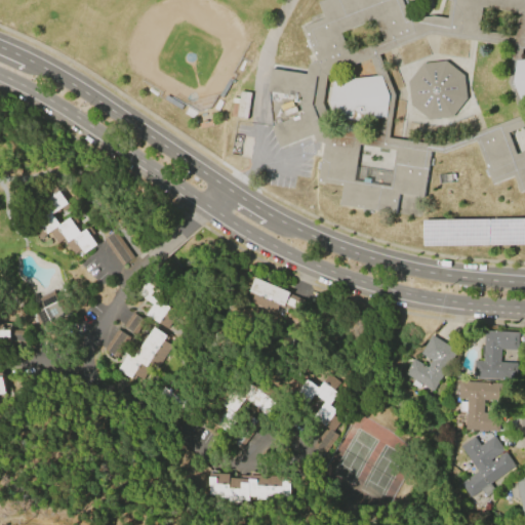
[(524,0),(524,187),(520,190),(514,173),(493,182),(476,137),(443,151),(431,150),(423,195),(399,192),(396,211),(338,203),(341,184),(317,179),(323,140),(316,139),(313,132),(280,145),(272,123),(303,111),(300,103),(301,94),(268,89),(272,67),(307,72),(308,62),(316,59),(303,23),(323,15),(318,0),(403,0),(411,19),(422,15),(434,12),(447,15),(449,0),(524,0)]
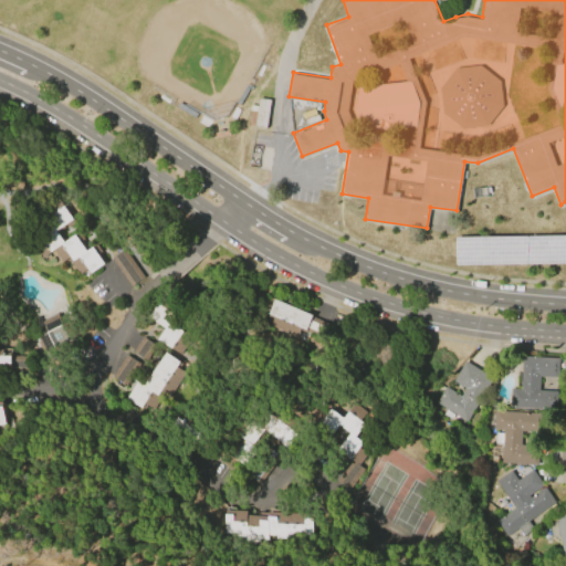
[(58,198),(75,222),(69,228),(65,223),(55,231),(63,241),(77,231),(90,248),(96,243),(101,251),(96,254),(98,257),(100,255),(105,262),(88,274),(85,270),(80,274),(67,258),(62,262),(53,250),(42,257),(31,240),(51,226),(44,218),(50,213),(44,207),(58,198)]
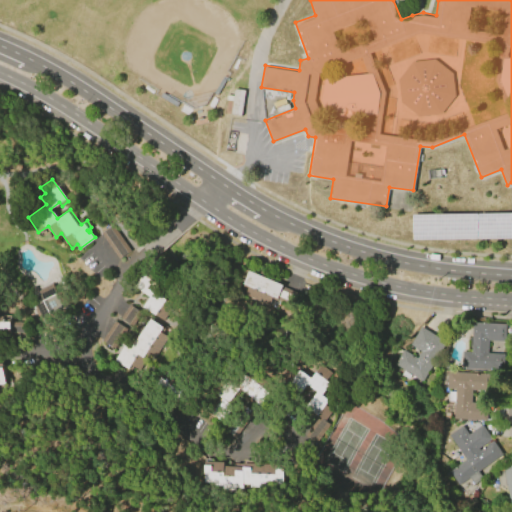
[(511,210),(413,212),(413,237),(511,235),(511,210)]
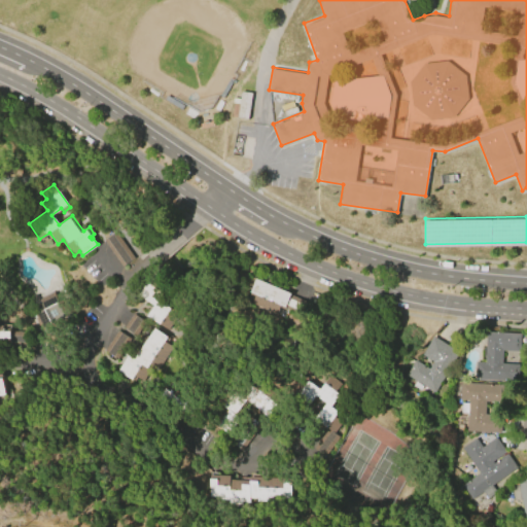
[(277,315),(251,304),(255,294),(250,291),(256,279),(291,294),(290,294),(306,302),(300,314),(281,306),(277,315)]
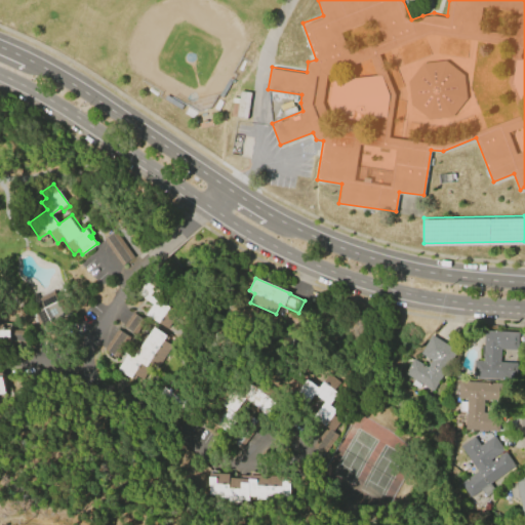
[(138,294),(148,282),(172,299),(156,322),(147,315),(154,306),(138,294)]
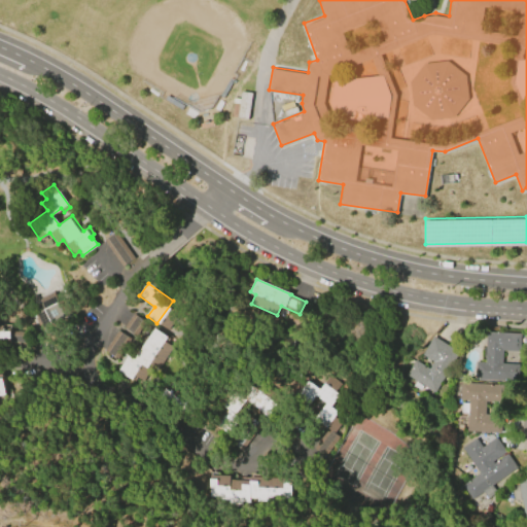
[(40,300),(55,292),(60,304),(70,299),(76,312),(66,318),(69,324),(55,331),(50,325),(42,329),(35,314),(44,309),(40,300)]
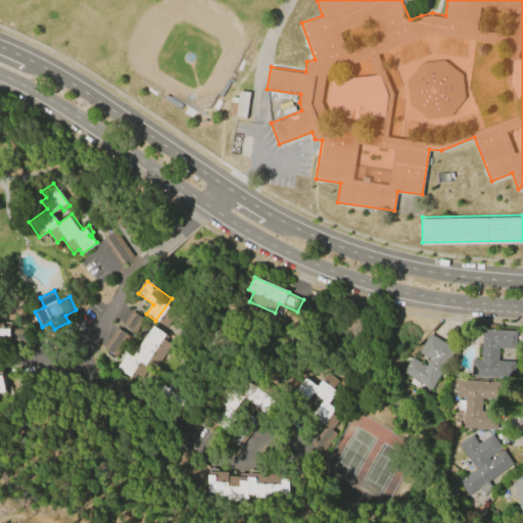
[(164,328),(173,316),(167,312),(158,323),(164,328)]
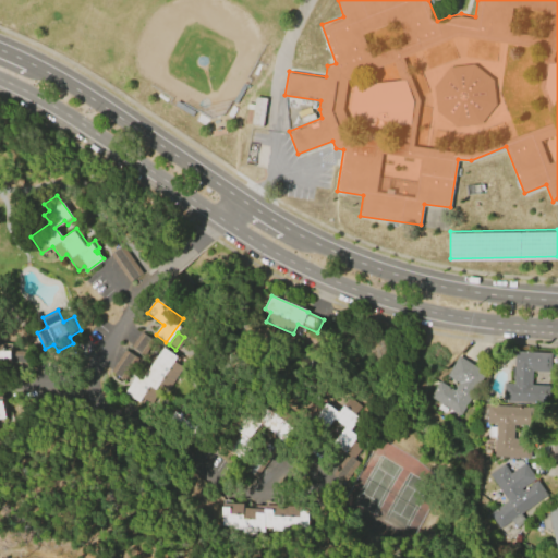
[(11,351),(26,351),(26,362),(10,362),(10,366),(0,366),(0,344),(1,344),(1,343),(11,343),(11,351)]
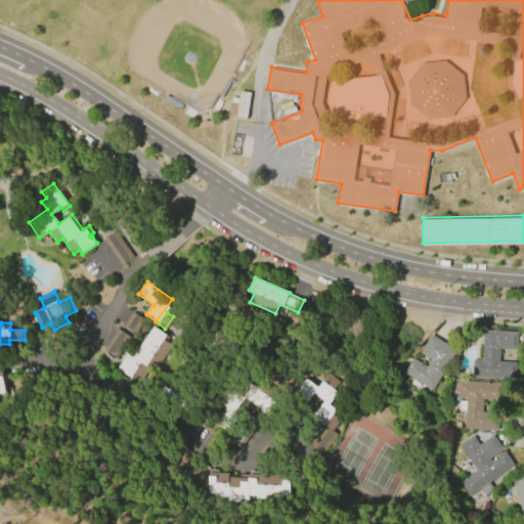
[(154,326),(166,336),(163,340),(170,345),(142,387),(117,369),(127,354),(132,357),(154,326)]
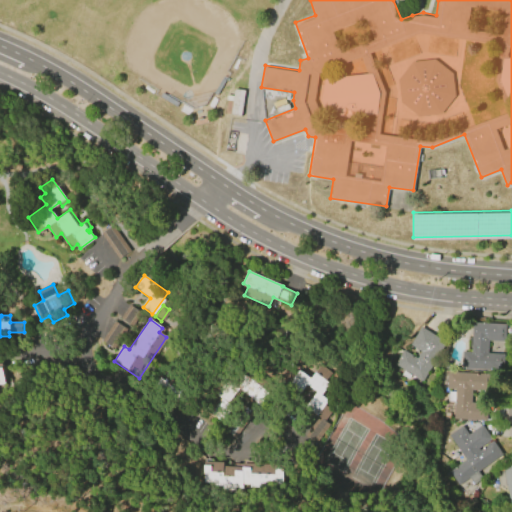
[(504,354),(504,370),(461,368),(462,352),(471,352),(473,322),(506,324),(506,341),(489,341),(488,353),(504,354)]
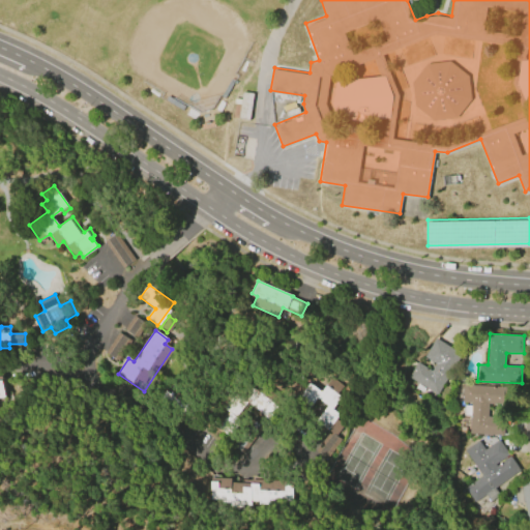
[(437,339),(463,354),(437,395),(409,377),(417,362),(432,372),(437,364),(424,357),(437,339)]
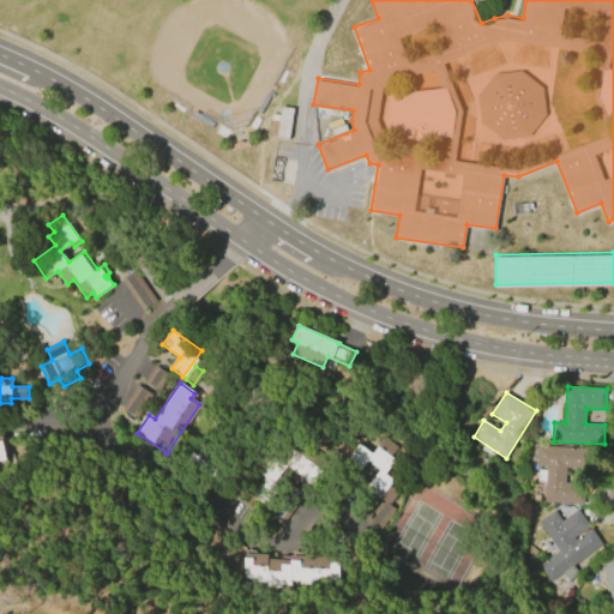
[(395,510),(378,533),(365,523),(381,499),(366,488),(379,470),(366,461),(356,474),(343,464),(357,444),(372,453),(384,438),(401,451),(385,474),(393,481),(390,487),(398,493),(390,505),(395,510)]
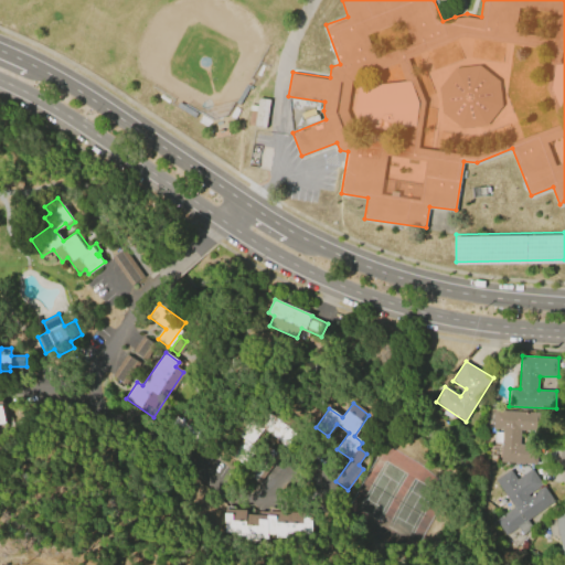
[(537,465),(501,462),(502,443),(494,443),(494,433),(497,433),(497,429),(493,429),(494,411),(545,414),(544,432),(521,430),(520,444),(539,445),(537,465)]
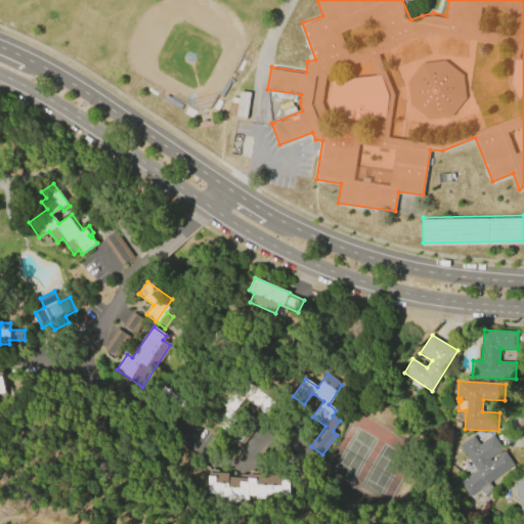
[(248,383),(280,404),(272,417),(244,398),(233,413),(220,405),(231,389),(241,395),(248,383)]
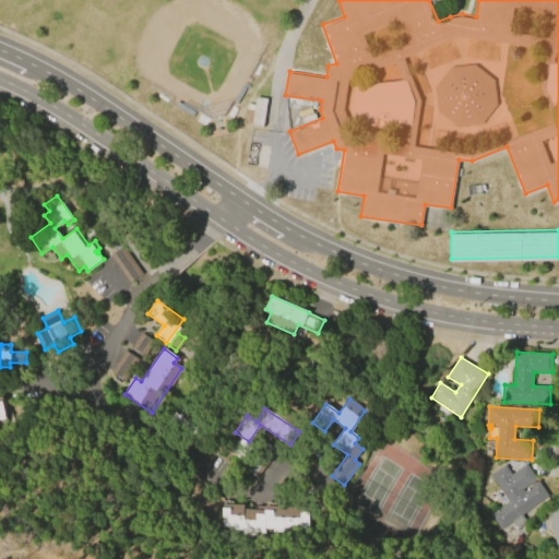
[(501,530),(490,514),(509,502),(490,475),(506,465),(512,474),(526,464),(537,479),(523,489),(524,491),(538,482),(549,497),(522,515),(527,523),(518,530),(512,522),(501,530)]
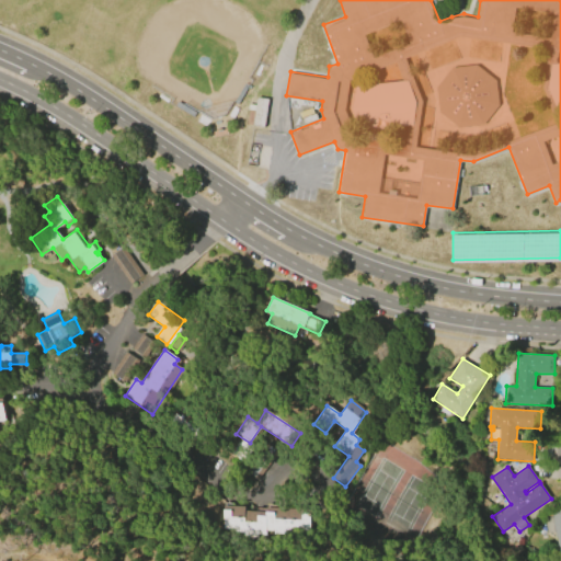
[(220,506),(243,506),(243,511),(265,512),(265,507),(310,510),(309,536),(267,534),(266,537),(242,536),(242,533),(219,531),(220,506)]
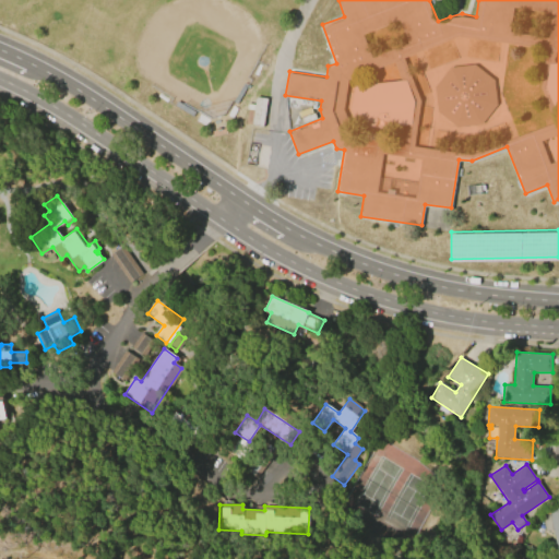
[(558,554),(558,555),(554,530),(546,532),(542,512),(545,507),(548,507),(548,509),(558,507),(558,554)]
